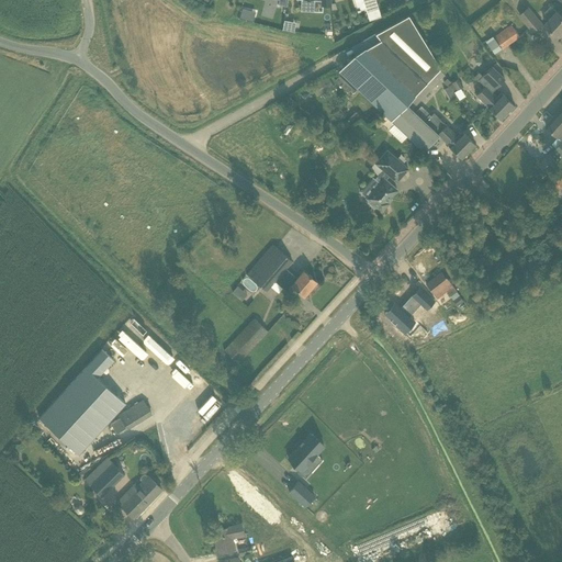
[(361,0),(364,9),(367,12),(378,9),(374,0),(361,0)]
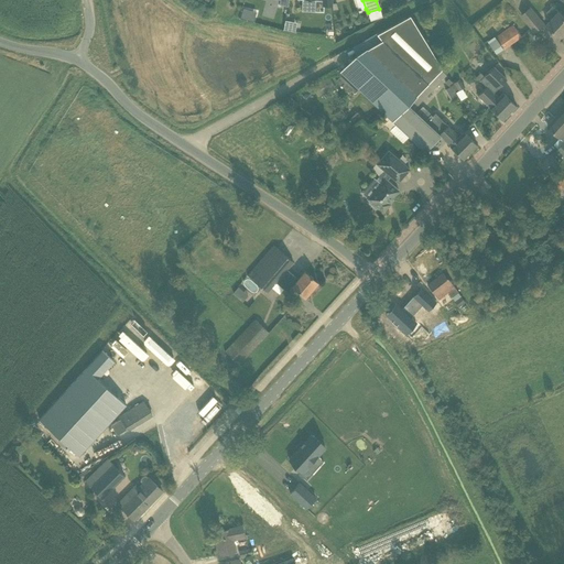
[(546,24),(552,30),(560,38),(563,32),(563,17),(552,6),(546,12),(553,19),(546,24)]
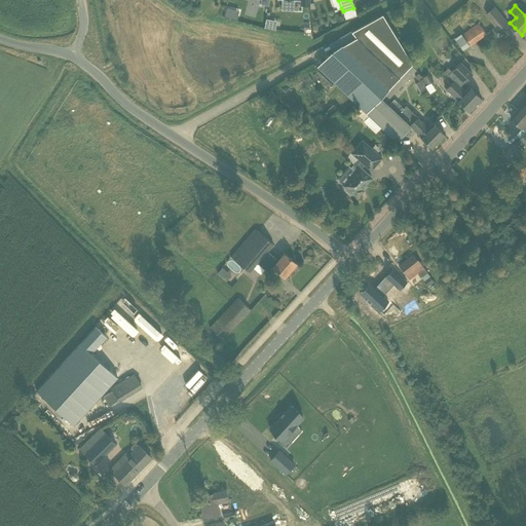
[(497,29),(505,22),(493,7),(485,14),(497,29)]
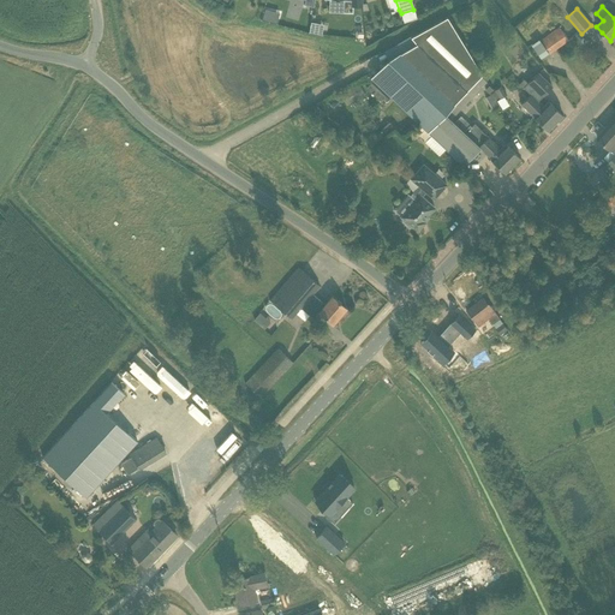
[(264,10),(262,21),(275,24),(279,13),(264,10)]
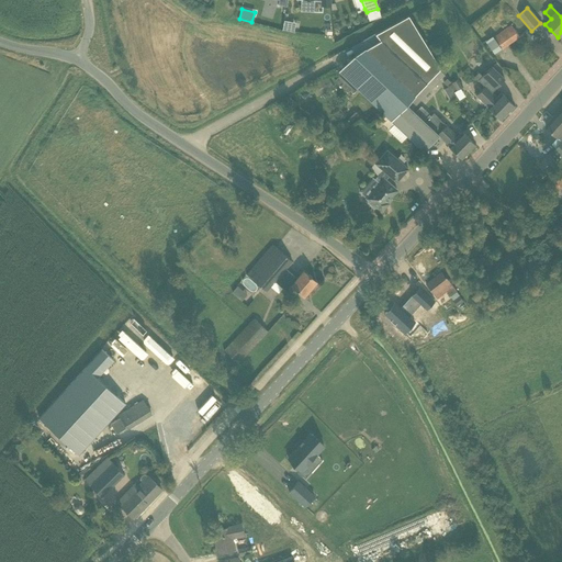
[(352,56),(338,70),(361,93),(377,108),(381,111),(393,123),(423,152),(424,150),(423,149),(430,142),(434,145),(438,142),(434,138),(437,135),(438,136),(438,135),(448,145),(461,158),(475,145),(468,137),(461,131),(457,135),(446,125),(434,113),(431,115),(420,105),(415,112),(413,110),(445,76),(438,69),(440,68),(408,15),(392,24),(375,33),(375,32),(350,47),(351,48),(355,55),(352,56)]
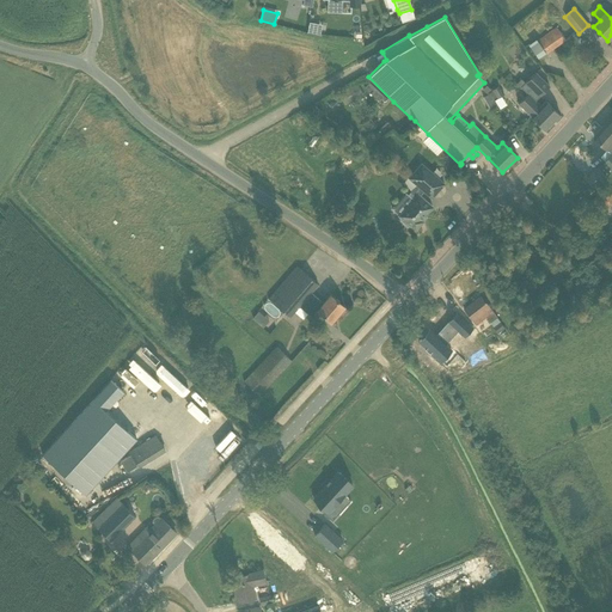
[(542,38),(538,41),(548,53),(565,40),(557,28),(542,38)]
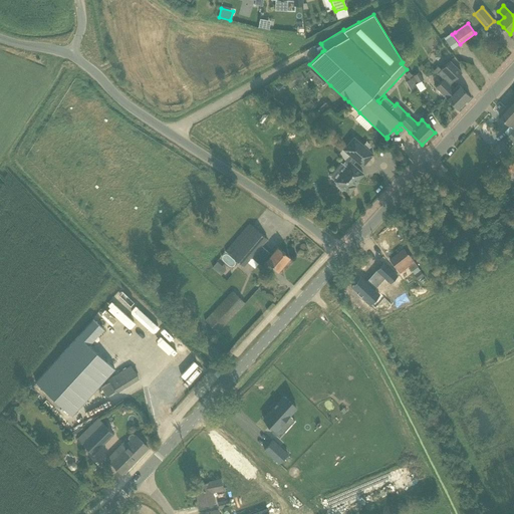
[(438,60),(444,55),(439,49),(433,54),(438,60)]
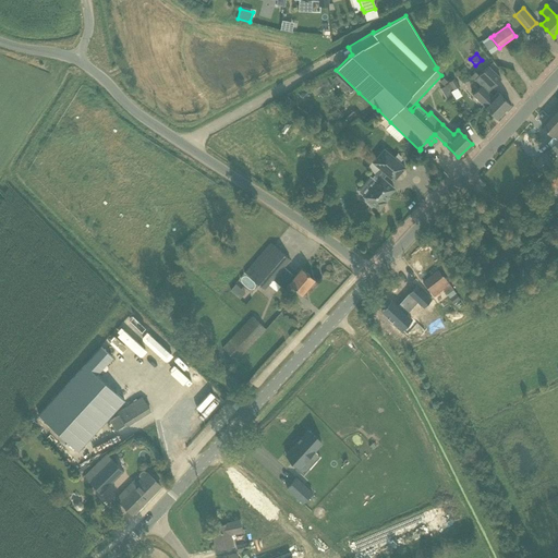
[(481,86),(472,95),(488,111),(497,119),(510,105),(497,92),(493,96),(488,92),(500,79),(493,71),(487,67),(474,80),(480,85),(481,86)]
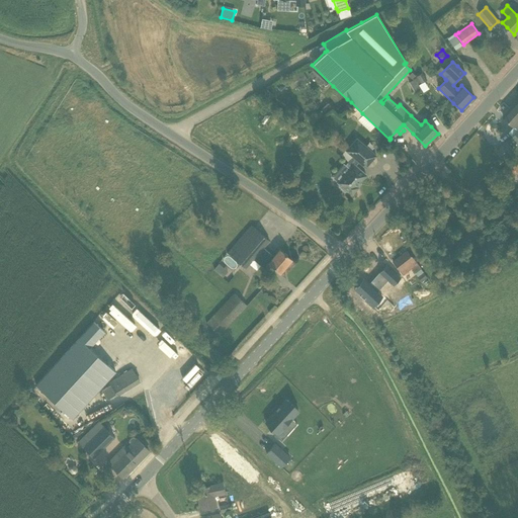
[(306,80),(301,72),(286,80),(291,88),(306,80)]
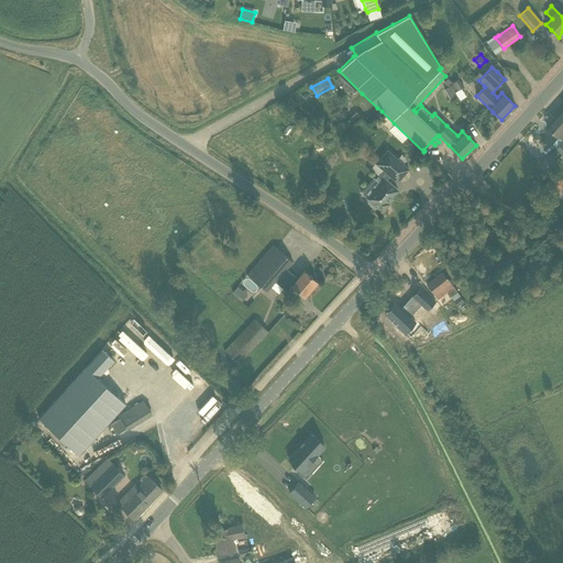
[(459,79),(452,84),(452,85),(456,91),(463,87),(459,79)]
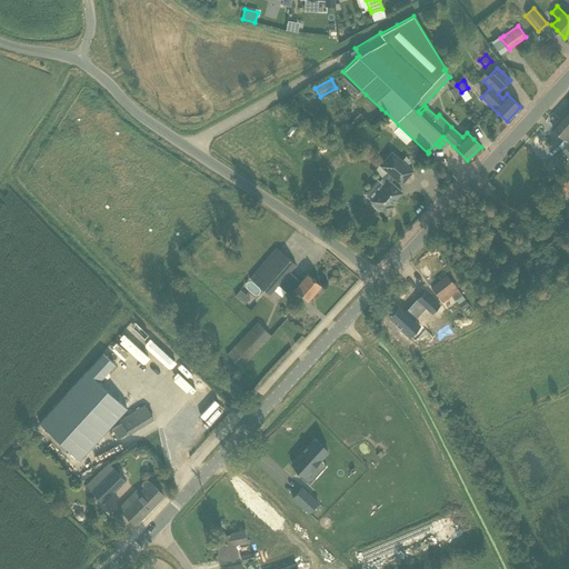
[(455,87),(449,90),(455,100),(460,97),(461,97),(459,93),(461,92),(457,86),(455,87)]
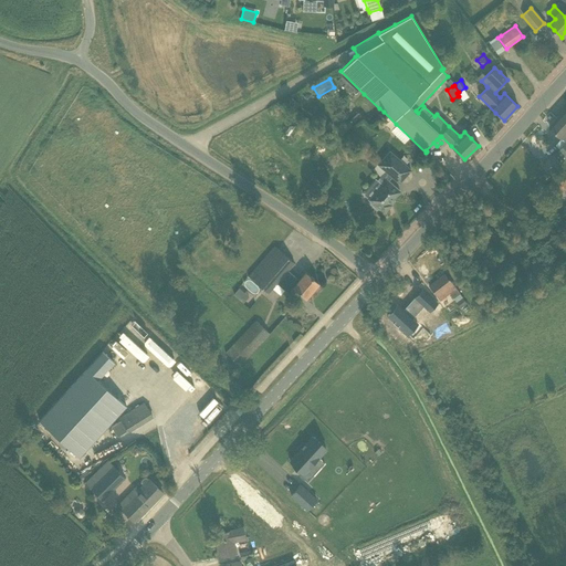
[(565,107),(556,118),(565,127),(565,107)]
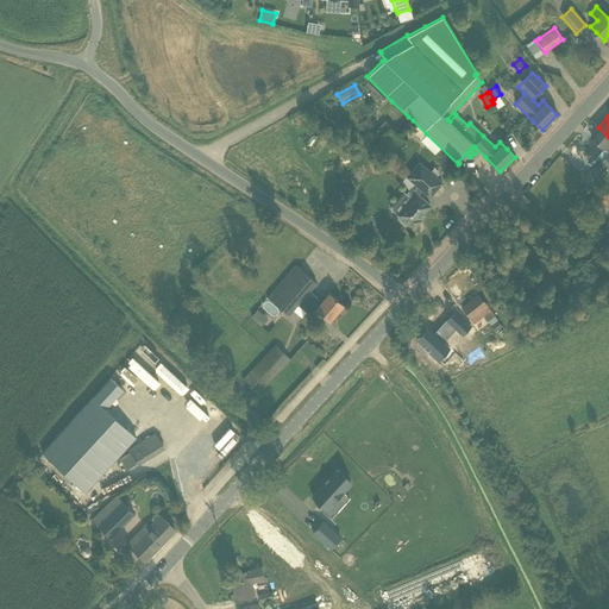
[(608,137),(598,127),(591,136),(608,152),(608,154),(602,162),(608,167),(608,137)]
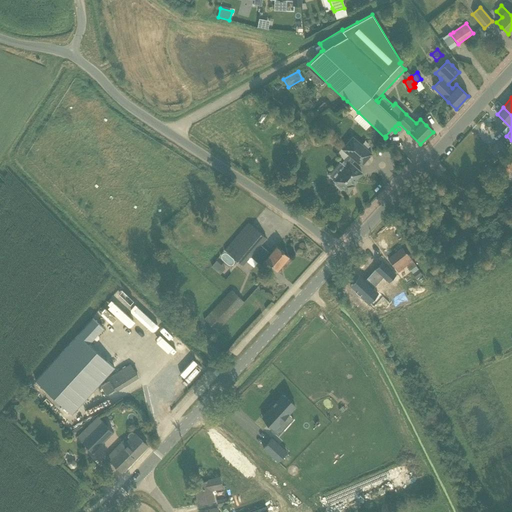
[(371,154),(364,147),(352,136),(341,149),(348,155),(341,163),(339,161),(327,175),(336,183),(335,184),(341,190),(343,188),(347,192),(353,185),(352,184),(361,173),(351,164),(354,160),(361,166),(371,154)]
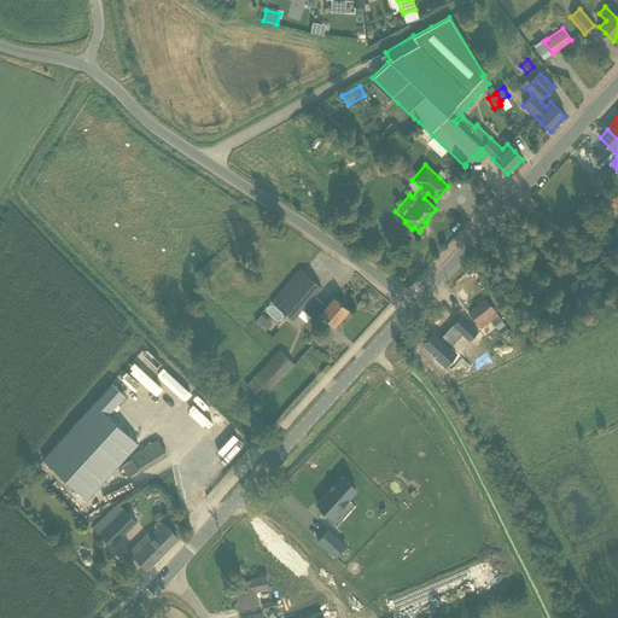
[(593,181),(601,191),(605,187),(607,185),(613,179),(605,169),(593,181)]
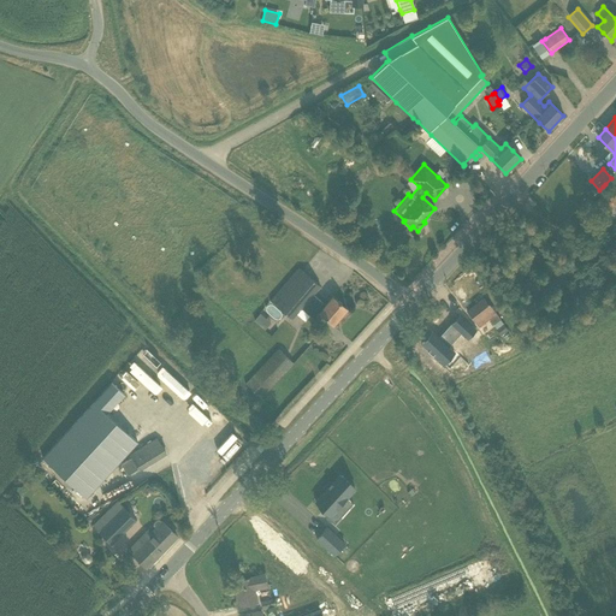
[(615,205),(615,194),(609,188),(606,191),(596,203),(608,214),(615,205)]
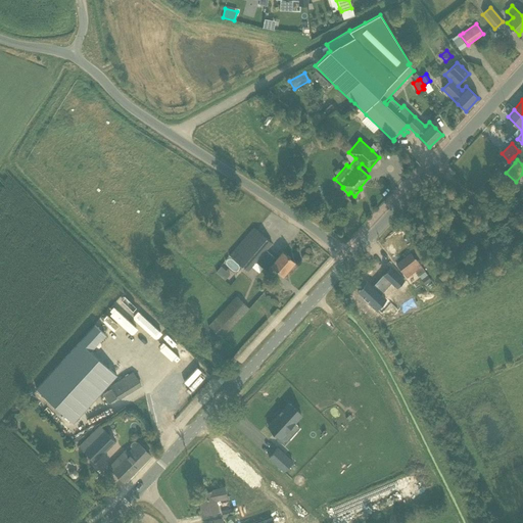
[(253,227),(246,235),(229,255),(247,271),(255,260),(267,271),(271,266),(283,276),(294,263),(282,252),(276,258),(266,250),(272,243),(253,227)]
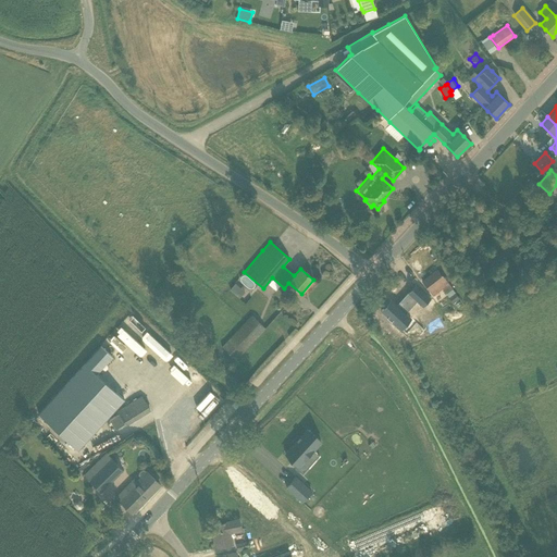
[(422,282),(429,291),(432,295),(442,288),(446,294),(453,288),(437,270),(422,282)]
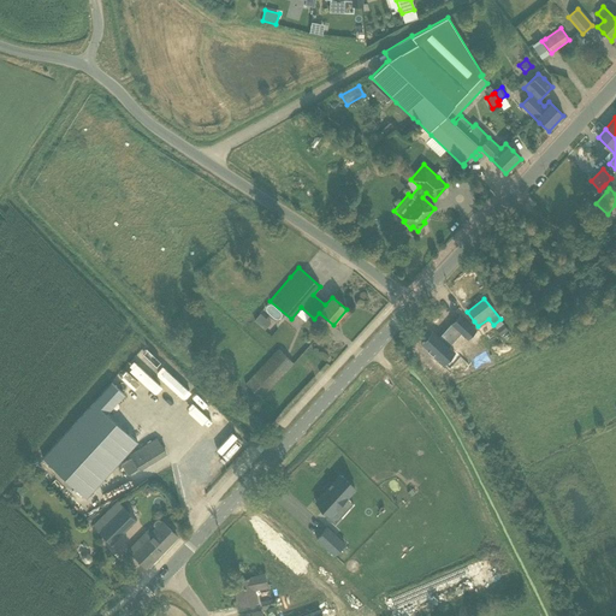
[(503,323),(496,329),(501,335),(508,329),(503,323)]
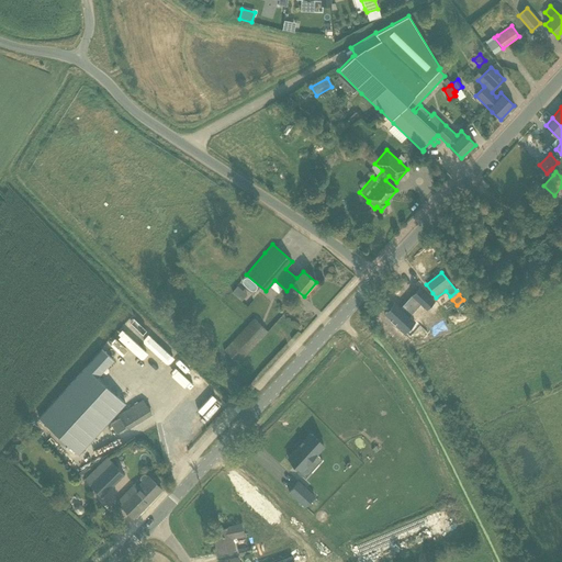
[(392,307),(381,318),(390,326),(395,332),(400,337),(411,326),(406,322),(417,311),(424,316),(433,308),(430,306),(426,302),(419,295),(401,315),(392,307)]
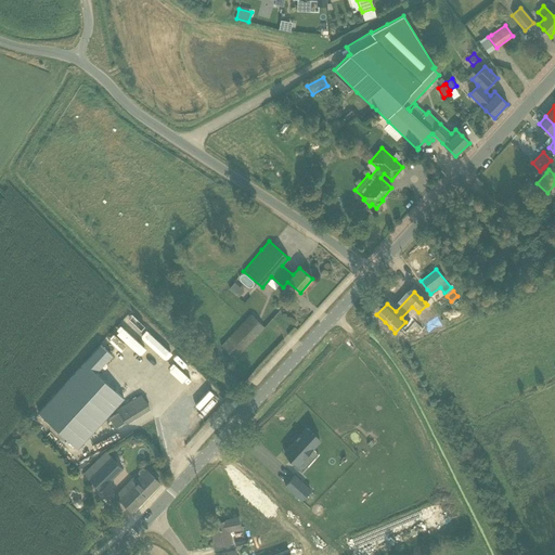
[(221,346),(227,351),(234,359),(265,327),(250,314),(221,346)]
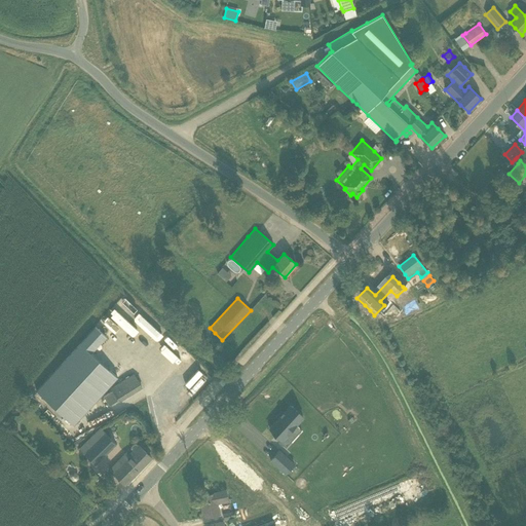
[(89,351),(102,337),(104,335),(95,327),(35,390),(73,425),(117,377),(89,351)]
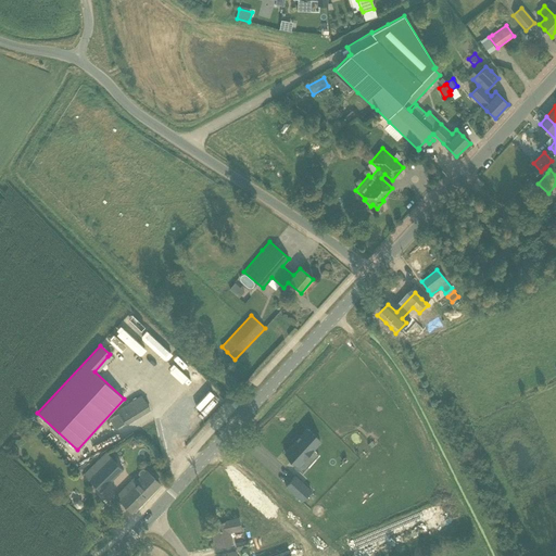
[(141,396),(117,412),(119,414),(110,419),(115,429),(125,424),(126,425),(150,409),(141,396)]
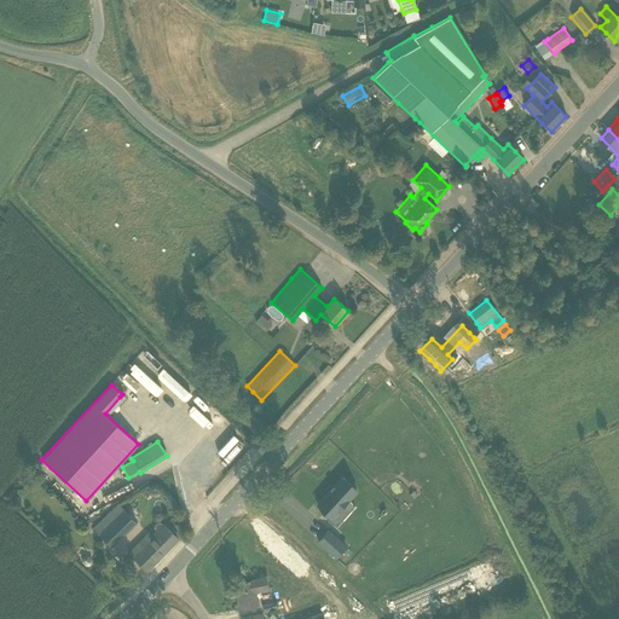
[(341,478),(317,504),(329,515),(327,518),(336,526),(342,520),(335,514),(348,501),(357,491),(341,478)]
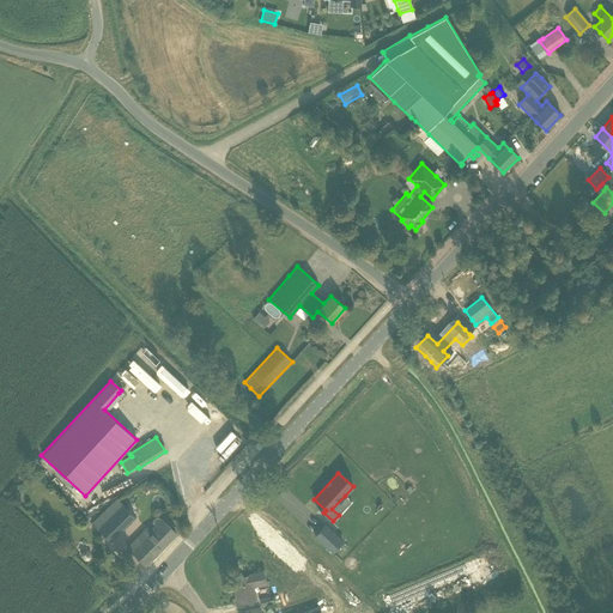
[(92,523),(111,542),(135,519),(116,499),(92,523)]
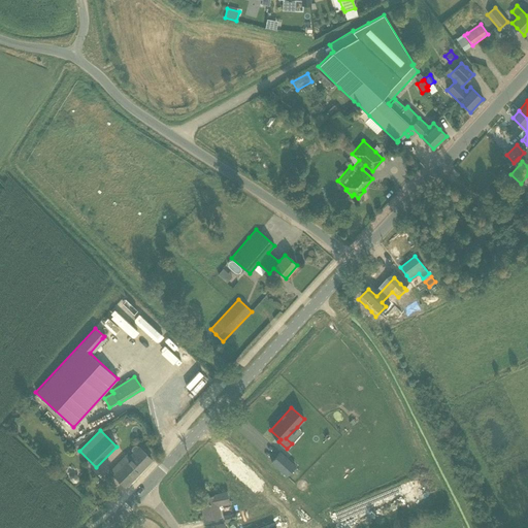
[(125,487),(152,460),(144,453),(139,448),(136,446),(135,446),(131,449),(132,450),(134,453),(125,462),(126,463),(113,475),(118,480),(125,487)]
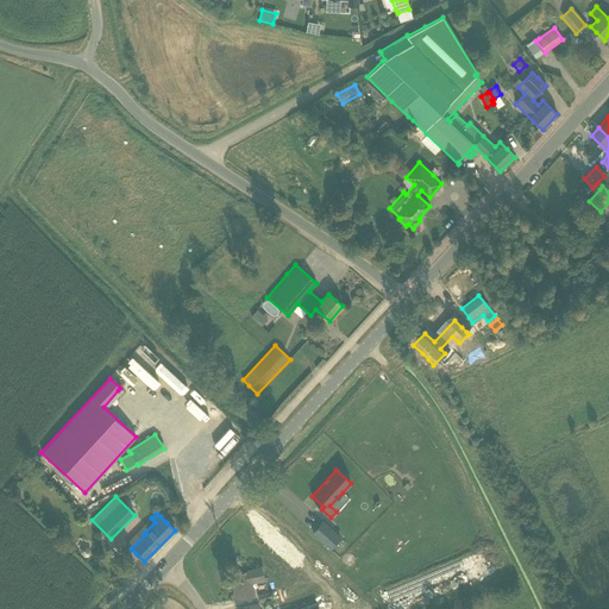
[(322,521),(313,532),(330,548),(340,537),(322,521)]
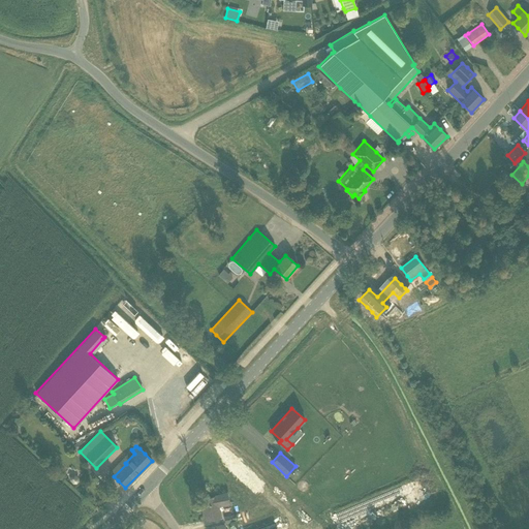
[(242,463),(232,473),(248,487),(257,477),(242,463)]
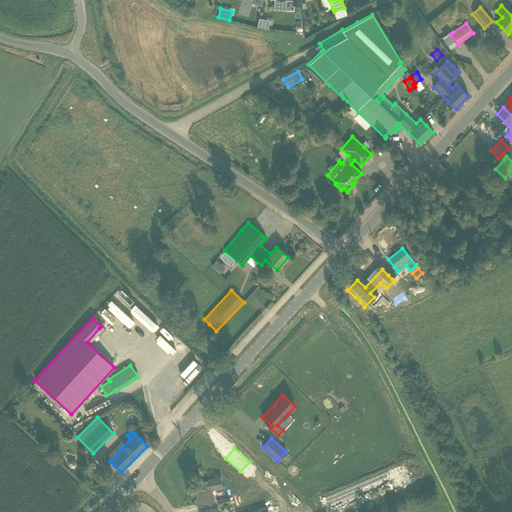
[(204,492),(197,495),(202,510),(221,503),(216,488),(214,489),(213,486),(225,472),(217,465),(201,483),(204,492)]
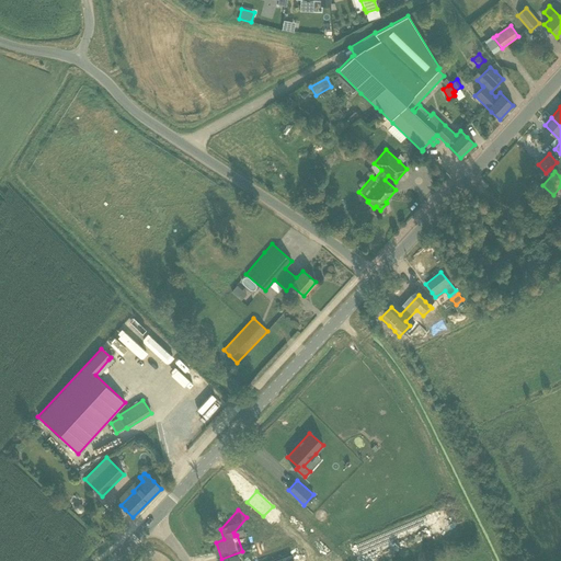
[(316,518),(306,524),(315,542),(324,537),(316,518)]
